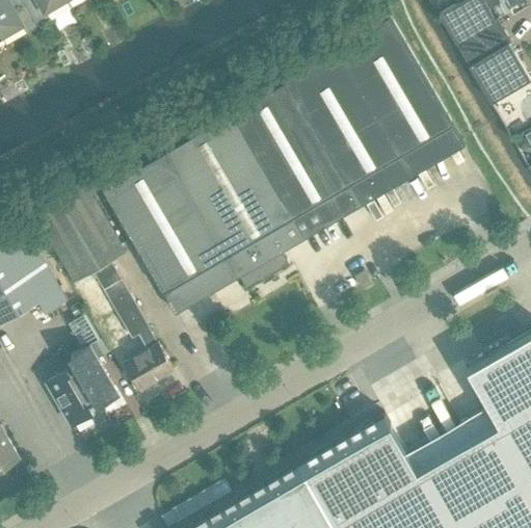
[(23,0),(17,0),(11,3),(9,0),(0,0),(0,33),(3,38),(23,27),(28,35),(40,29),(23,0)]
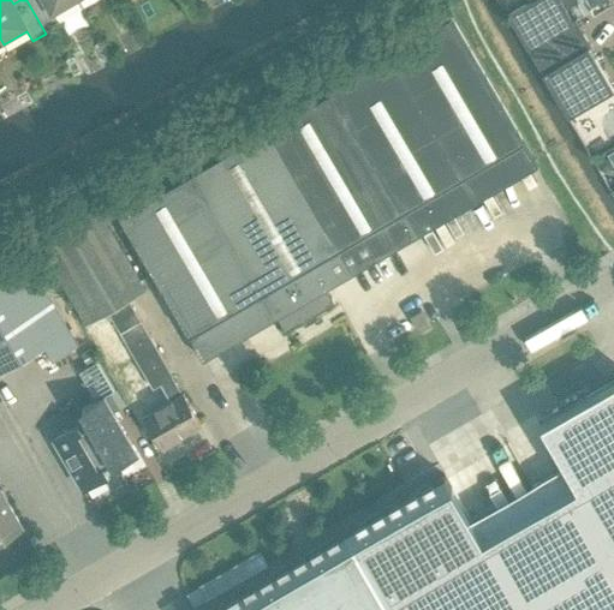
[(84,11),(78,1),(77,0),(27,0),(46,34),(84,11)]
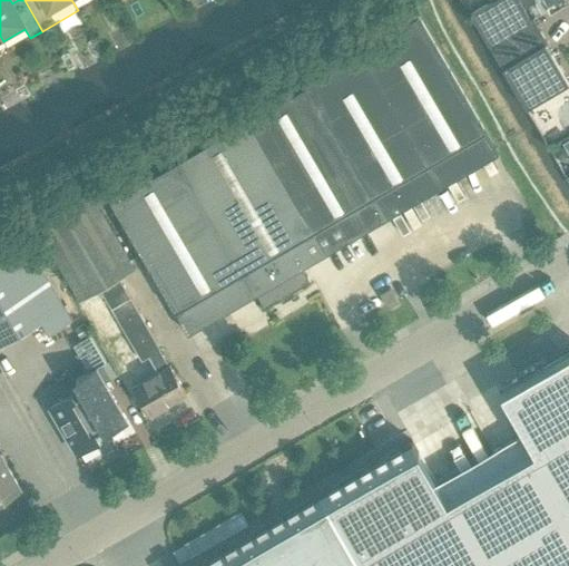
[(568,85),(547,48),(550,47),(535,21),(532,23),(523,8),(536,1),(535,0),(543,0),(553,16),(568,6),(568,2),(567,0),(502,0),(493,6),(472,17),(528,113),(568,89),(568,85)]
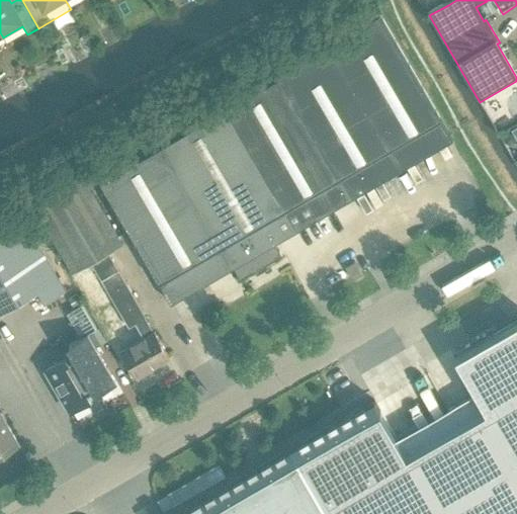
[(282,80),(102,183),(172,305),(234,270),(242,283),(283,260),(275,246),(453,144),(380,17),(279,76),(282,80)]
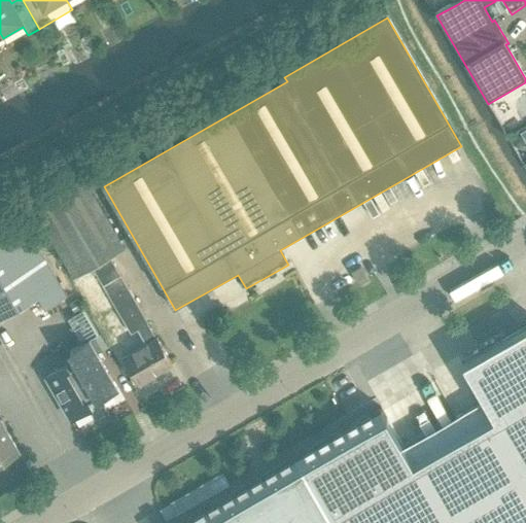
[(519,141),(516,143),(515,144),(515,149),(519,152),(520,151),(524,149),(524,144),(519,141)]
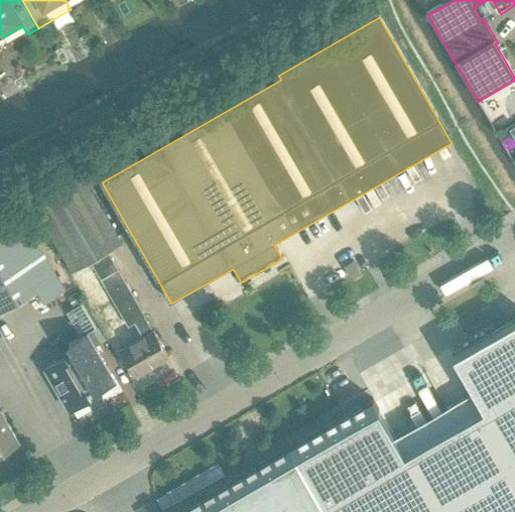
[(33,206),(74,275),(123,246),(82,176),(33,206)]
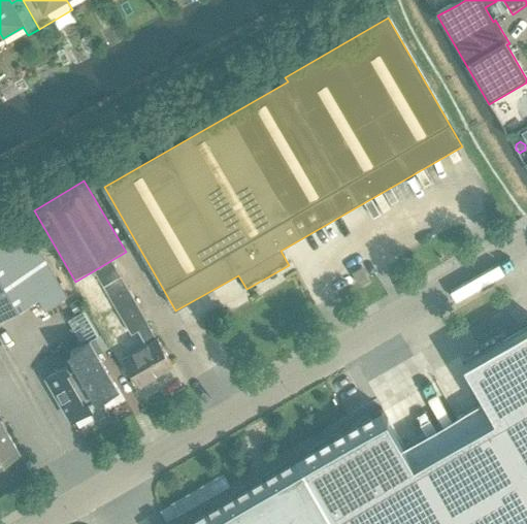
[(46,314),(66,301),(18,220),(0,229),(0,325),(39,303),(46,314)]
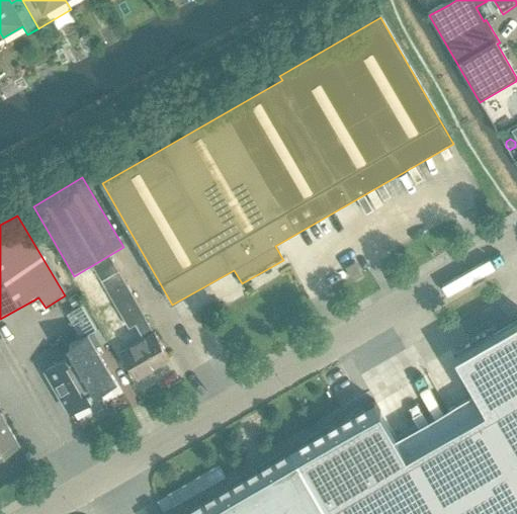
[(146,322),(147,321),(108,256),(92,265),(130,331),(136,327),(145,342),(122,355),(137,380),(170,361),(155,336),(155,337),(146,322)]
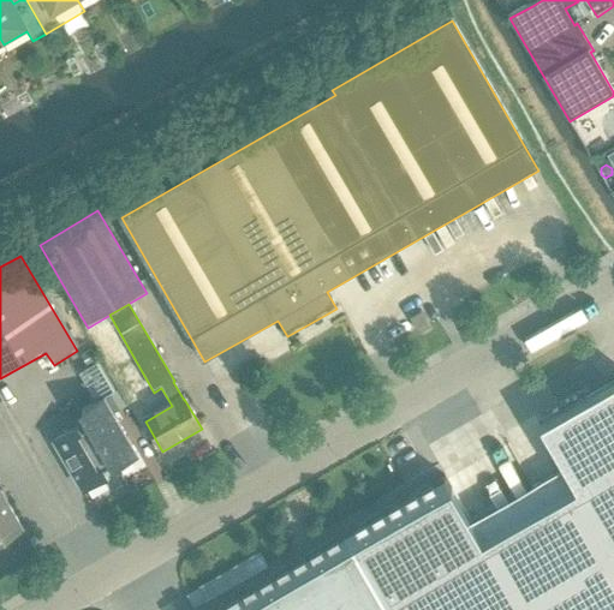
[(411,322),(421,336),(431,330),(423,315),(411,322)]
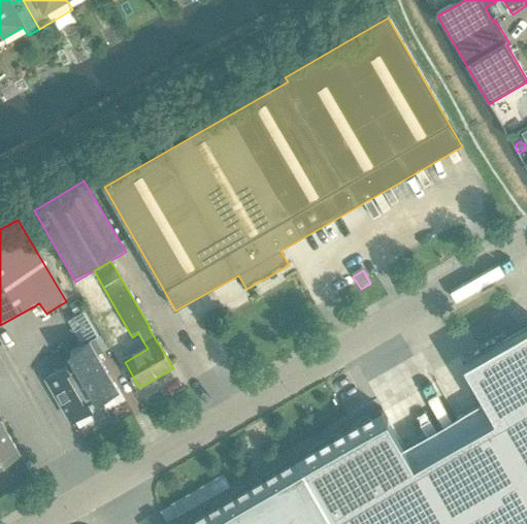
[(79,304),(71,308),(76,317),(85,313),(79,304)]
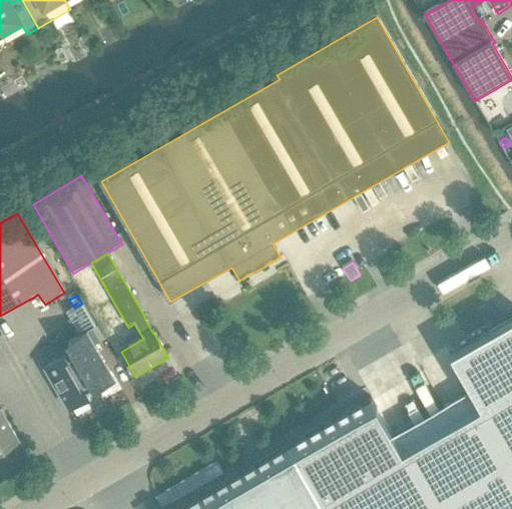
[(82,304),(66,314),(80,338),(97,328),(82,304)]
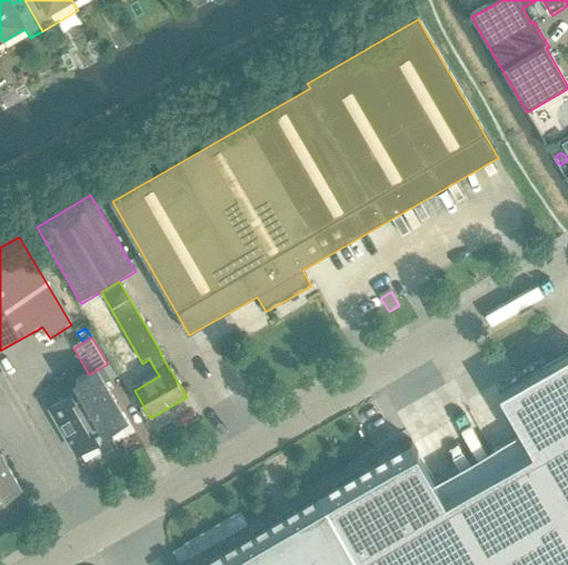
[(411,445),(321,497),(360,564),(567,564),(567,358),(500,397),(524,436),(492,454),(504,473),(447,506),(411,445)]
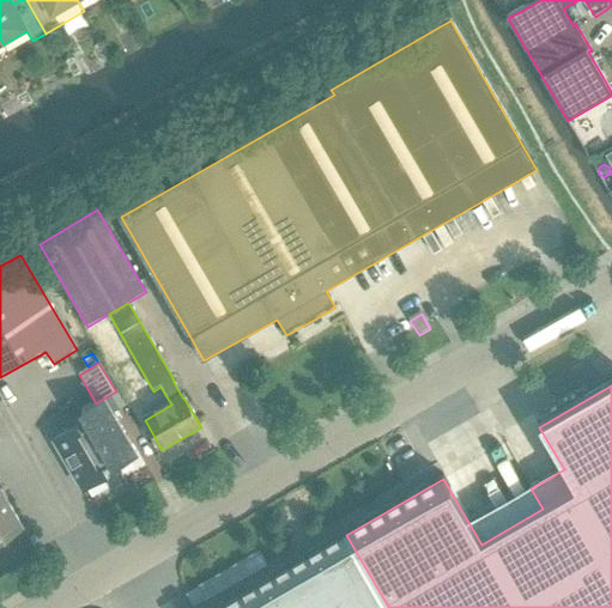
[(119,393),(105,400),(115,417),(128,408),(119,393)]
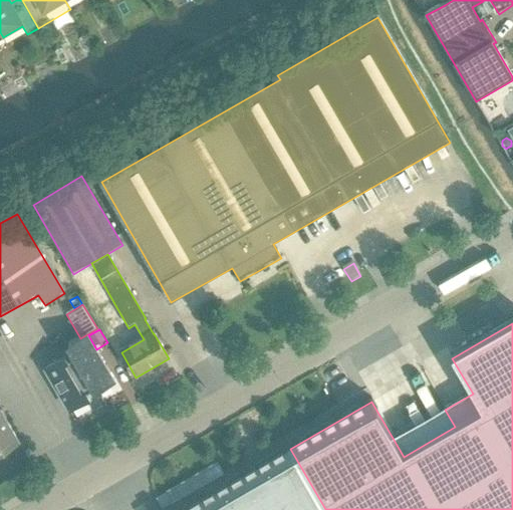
[(82,339),(68,348),(70,352),(74,357),(92,391),(94,394),(98,392),(114,383),(115,381),(96,349),(88,335),(82,339)]
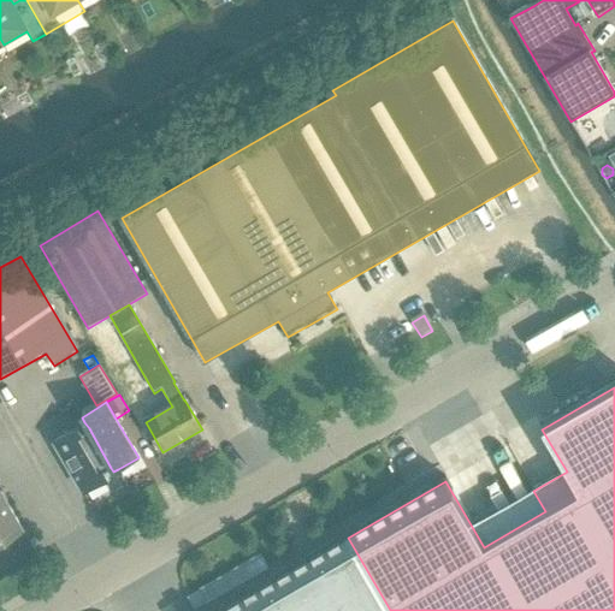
[(77,431),(54,444),(84,496),(107,484),(101,473),(111,468),(89,428),(87,429),(80,434),(77,431)]
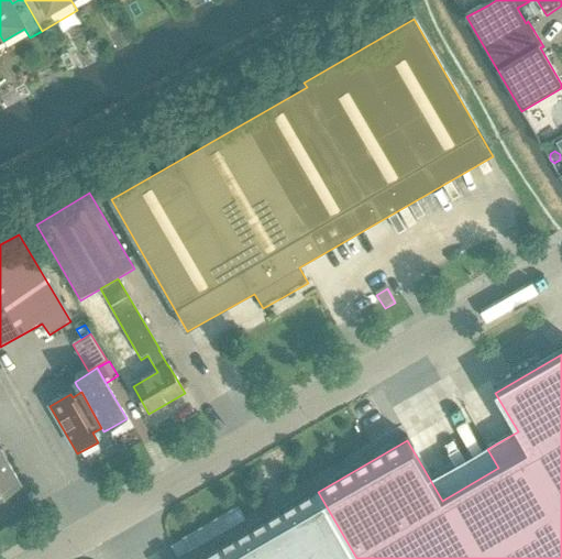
[(0,503),(24,490),(3,453),(0,455),(0,503)]
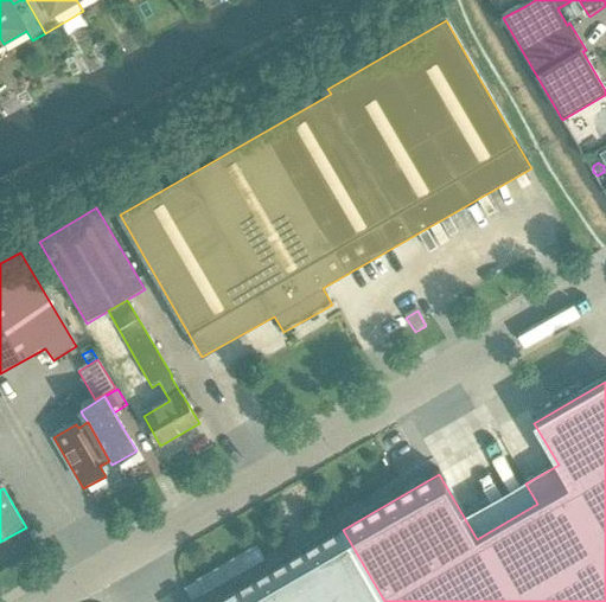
[(384,601),(343,530),(217,601),(384,601)]
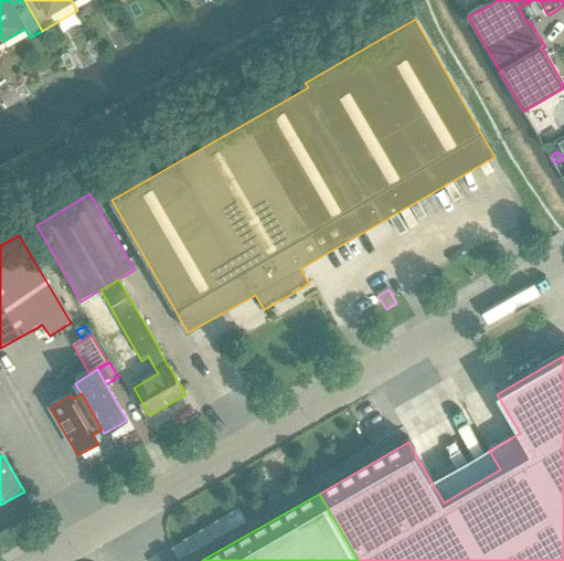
[(240,510),(172,550),(178,560),(183,560),(247,524),(240,510)]
